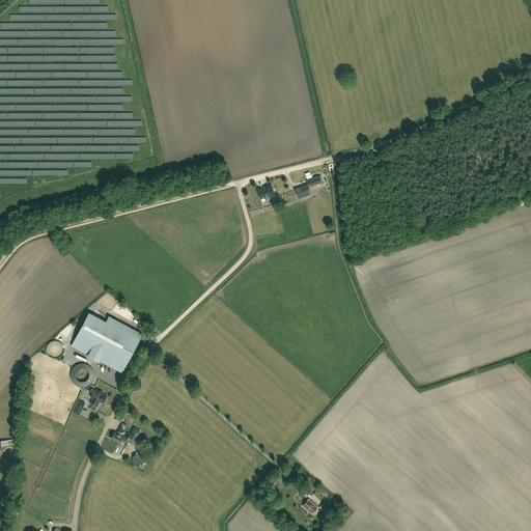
[(306,180),(308,185),(308,187),(309,187),(322,183),(319,175),(306,180)]
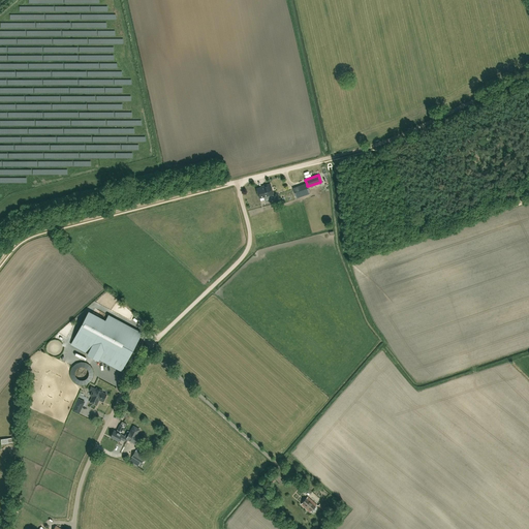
[(274,195),(271,184),(262,186),(262,187),(256,189),(259,198),(265,196),(265,198),(274,195)]
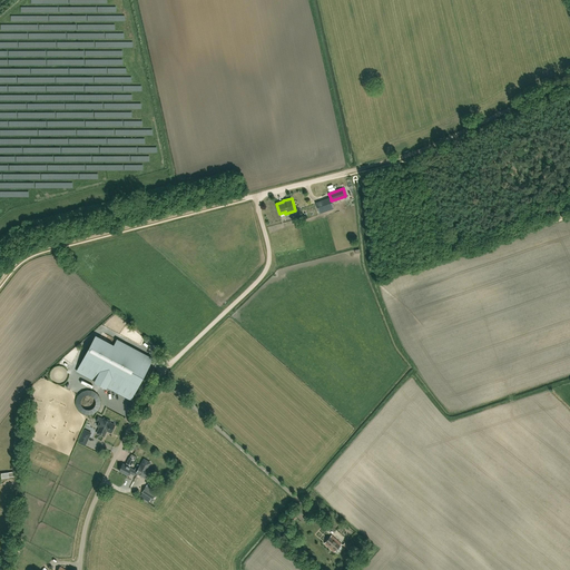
[(334,208),(332,200),(331,200),(331,198),(321,202),(322,207),(317,208),(320,214),(334,208)]
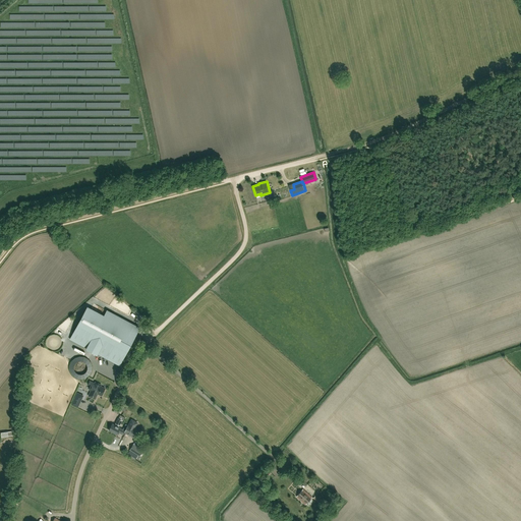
[(87,307),(69,339),(87,348),(85,349),(97,355),(98,354),(119,365),(139,328),(133,325),(112,313),(106,310),(103,315),(87,307)]
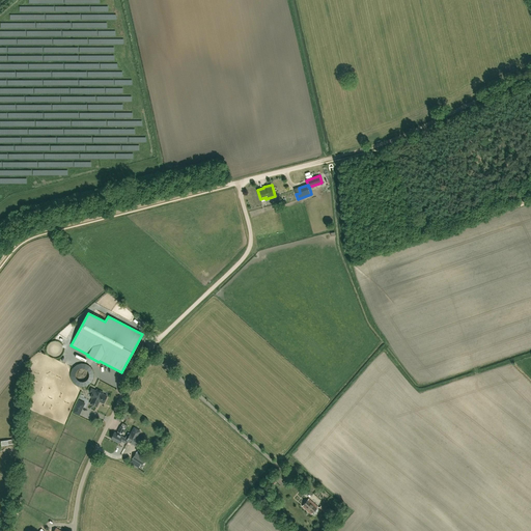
[(91,389),(90,392),(92,394),(91,397),(93,398),(90,403),(96,407),(100,401),(104,403),(107,396),(103,394),(103,393),(98,390),(96,391),(91,389)]
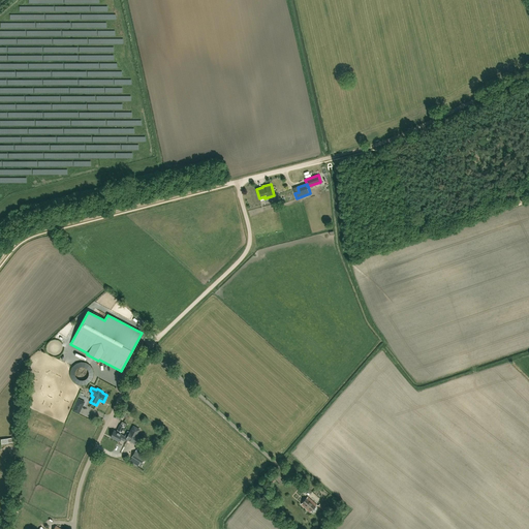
[(130,432),(127,431),(125,436),(122,435),(122,434),(119,433),(119,432),(121,433),(121,432),(124,427),(124,428),(126,424),(122,422),(117,432),(114,430),(111,437),(118,441),(120,438),(125,441),(126,439),(130,432)]
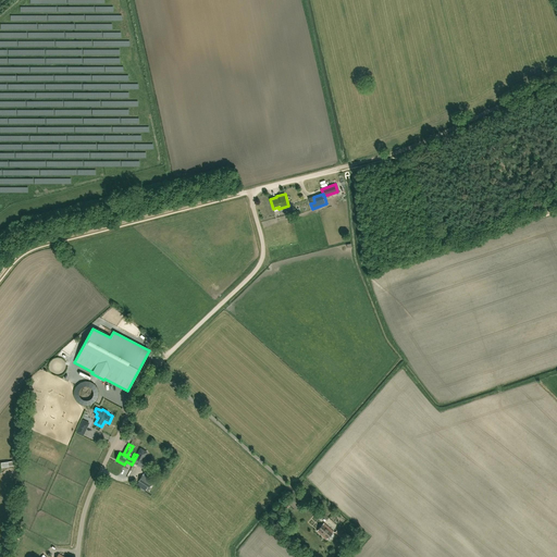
[(144,458),(145,455),(139,452),(137,455),(133,462),(143,468),(143,467),(146,469),(148,466),(149,462),(149,461),(147,460),(144,458)]
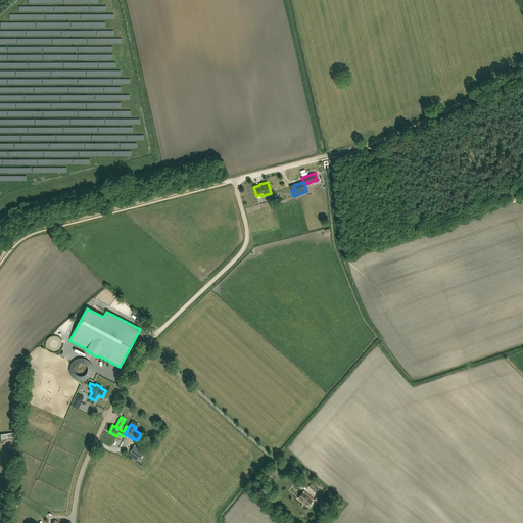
[(131,452),(130,453),(131,453),(139,458),(140,459),(140,458),(143,453),(144,453),(139,449),(139,448),(141,446),(136,443),(131,452)]
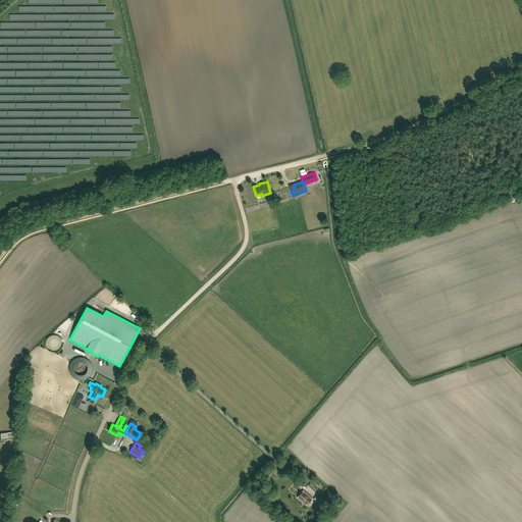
[(306,506),(312,498),(304,490),(297,498),(306,506)]
